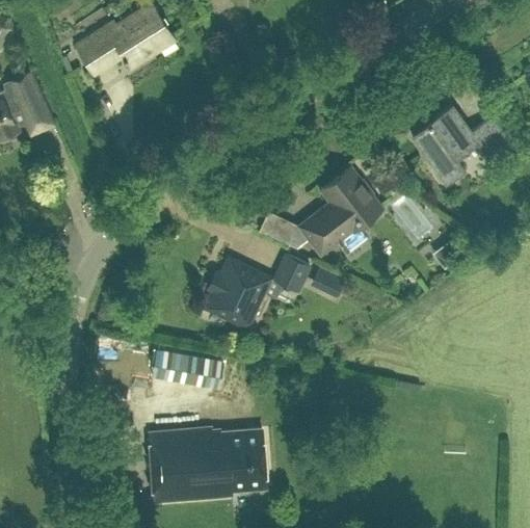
[(174,42),(152,7),(116,29),(114,25),(78,48),(95,75),(124,56),(131,69),(174,42)]
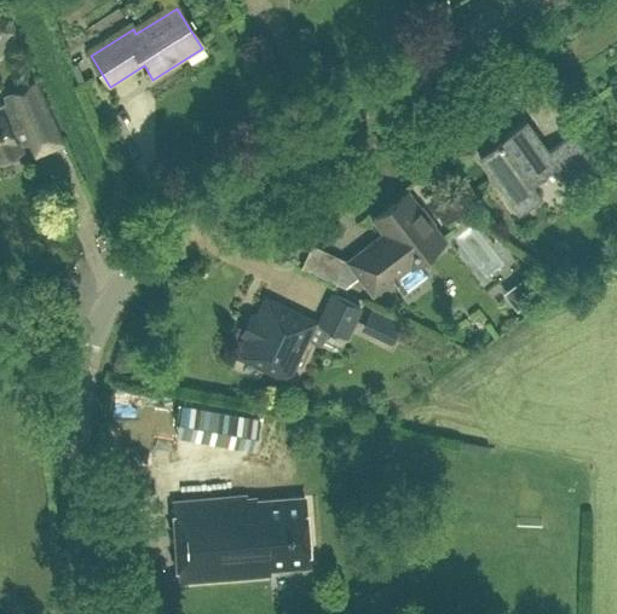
[(269,17),(259,23),(271,46),(282,40),(269,17)]
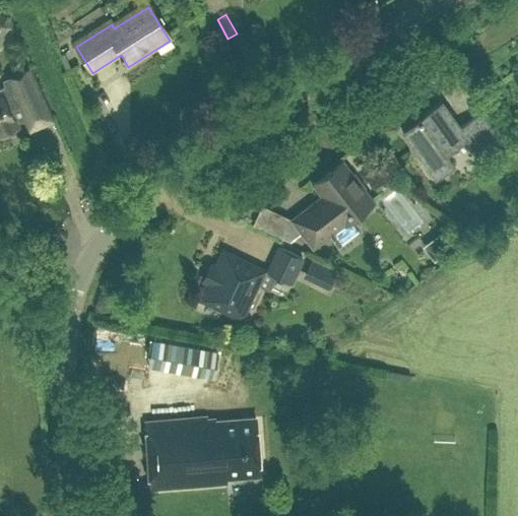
[(0,15),(0,44),(2,45),(11,20),(0,15)]
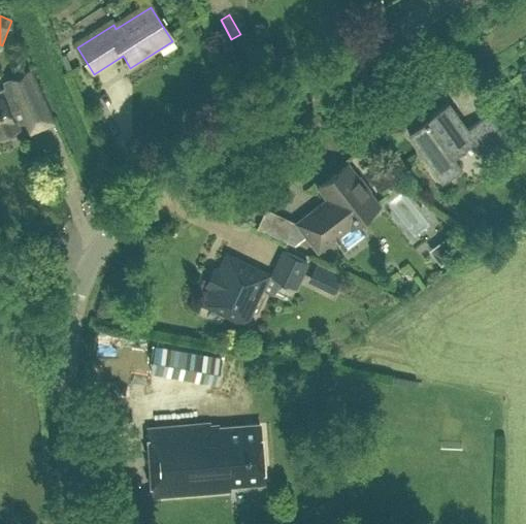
[(0,140),(20,132),(11,113),(42,100),(30,73),(4,85),(5,90),(0,92),(0,140)]
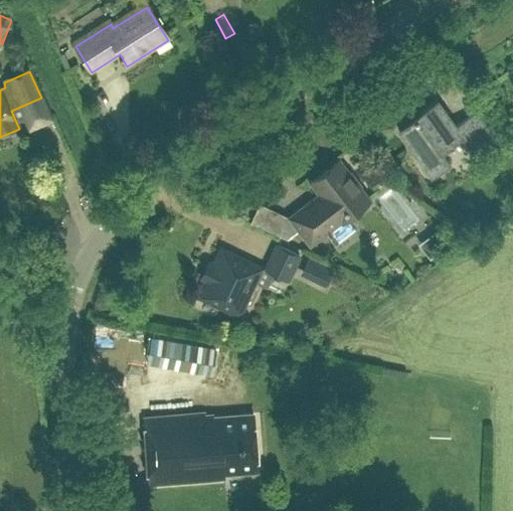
[(456,129),(438,104),(414,120),(416,122),(399,134),(433,181),(452,168),(443,155),(463,141),(471,154),(492,139),(475,115),(456,129)]
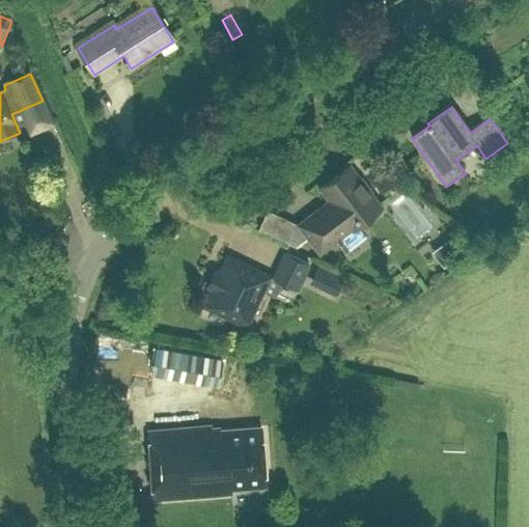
[(360,183),(350,169),(322,190),(330,201),(330,205),(301,227),(321,253),(337,241),(336,240),(350,227),(355,233),(381,210),(370,196),(372,194),(362,181),(360,183)]
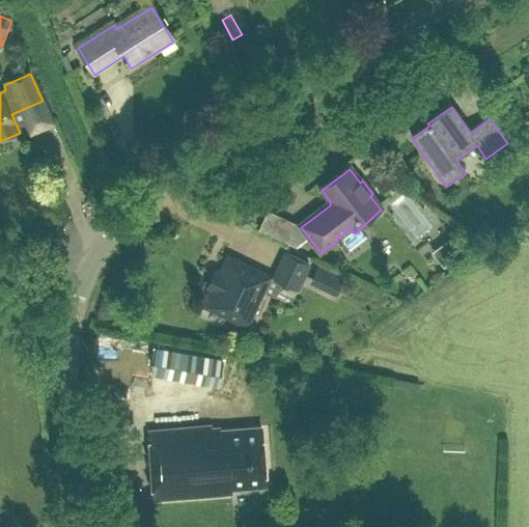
[(419,246),(438,232),(407,191),(388,204),(419,246)]
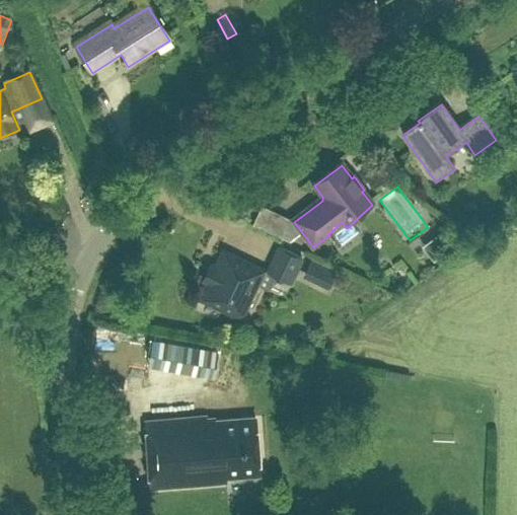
[(349,244),(363,234),(355,224),(342,235),(349,244)]
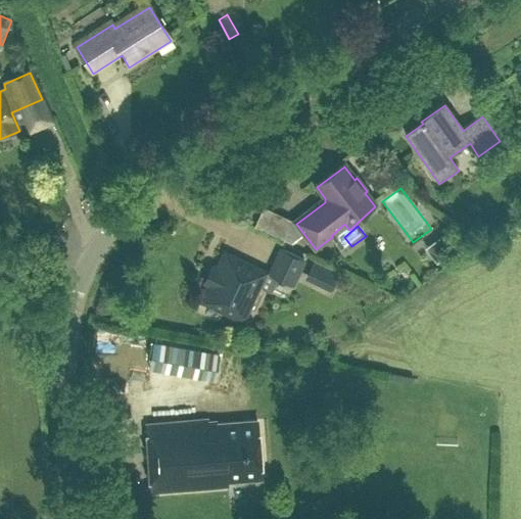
[(308,264),(281,250),(269,276),(294,288),(308,264)]
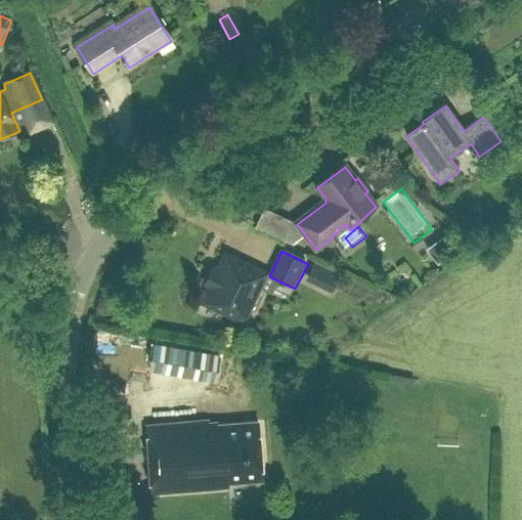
[(267,275),(226,256),(203,305),(244,325),(251,310),(255,312),(264,293),(260,291),(267,275)]
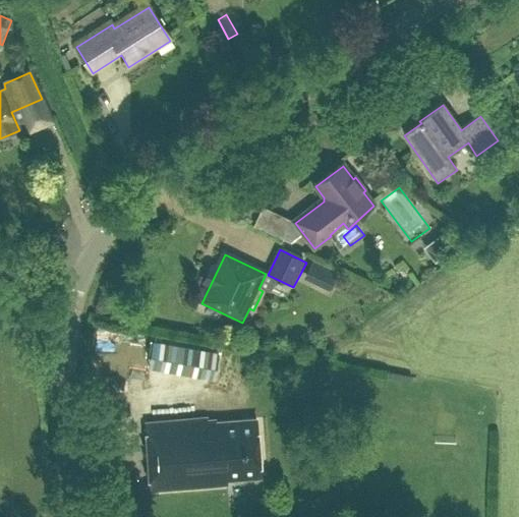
[(340,275),(314,263),(306,280),(332,292),(340,275)]
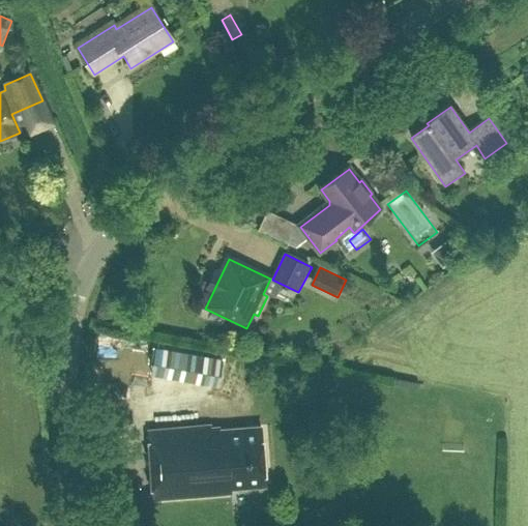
[(222,358),(157,348),(153,375),(216,386),(222,358)]
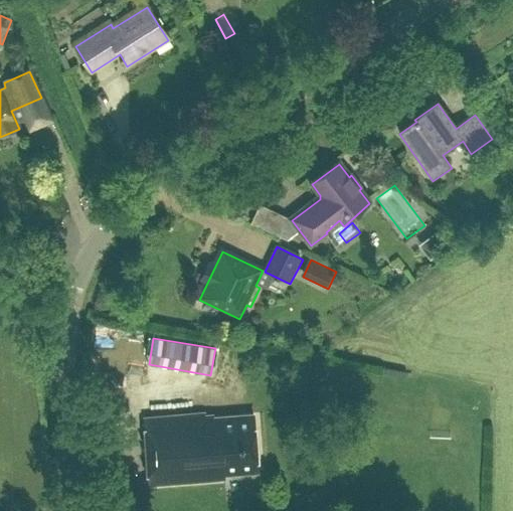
[(204,417),(204,415),(145,419),(150,486),(225,481),(225,476),(258,474),(253,416),(212,419),(212,417),(204,417)]
